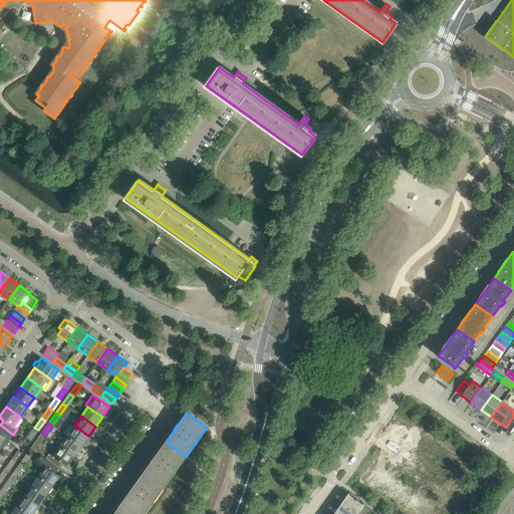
[(13,435),(0,425),(0,447),(2,450),(13,435)]
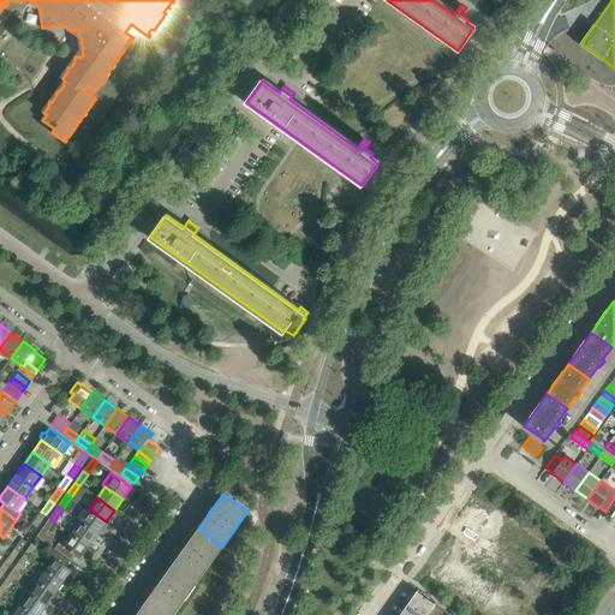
[(97,533),(106,521),(89,509),(81,521),(97,533)]
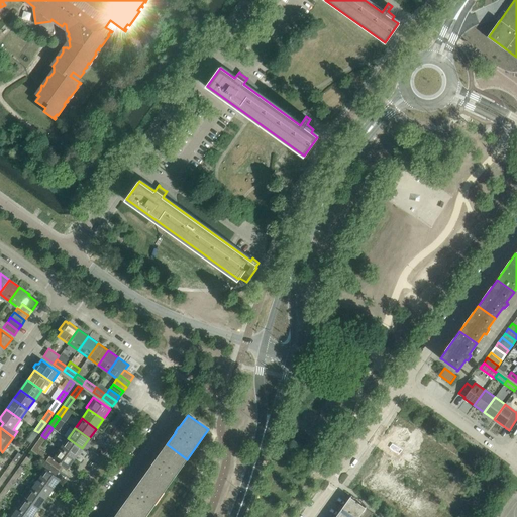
[(31,443),(38,432),(34,430),(27,440),(31,443)]
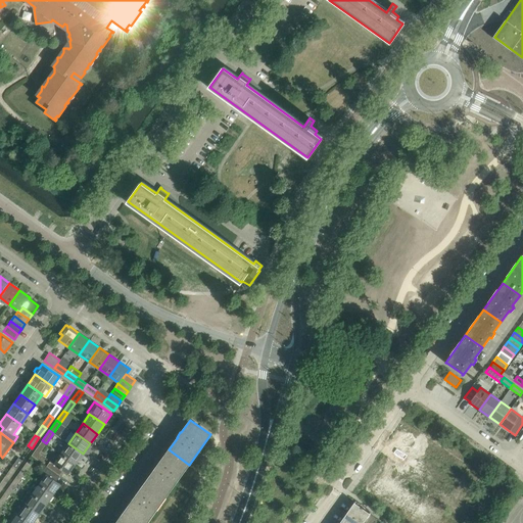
[(41,450),(46,443),(42,440),(37,447),(41,450)]
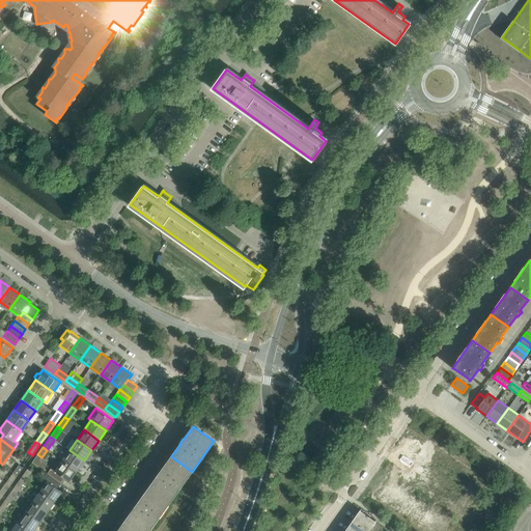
[(77,471),(84,460),(70,450),(62,460),(77,471)]
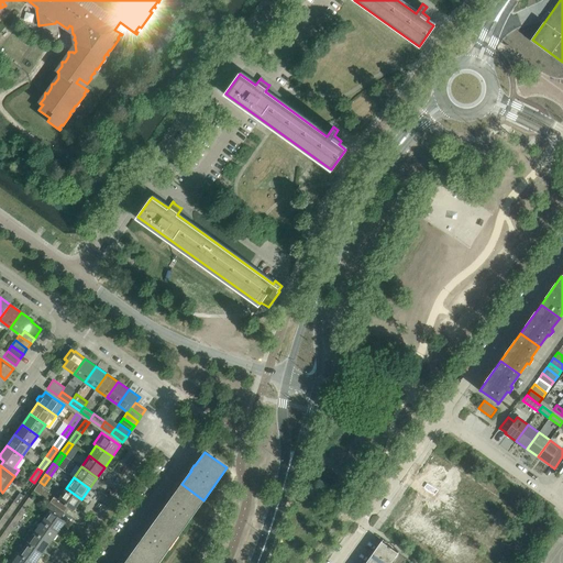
[(39,484),(34,490),(45,498),(50,493),(43,487),(39,484)]
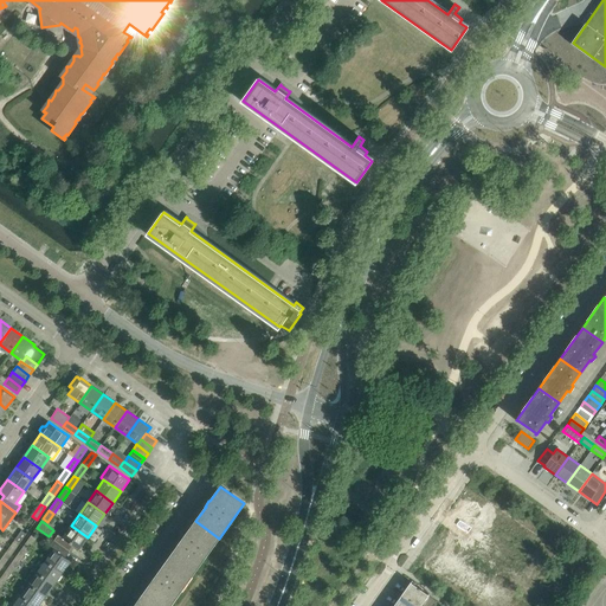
[(194,573),(219,539),(195,521),(185,536),(184,535),(180,541),(181,542),(171,556),(194,573)]
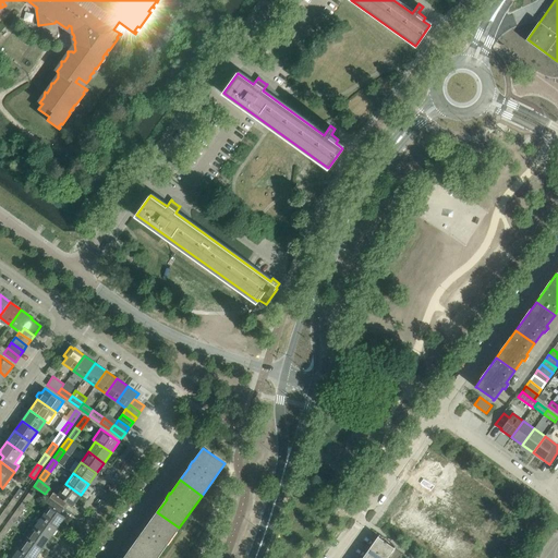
[(73,506),(81,495),(65,484),(58,494),(53,492),(49,497),(63,507),(68,502),(73,506)]
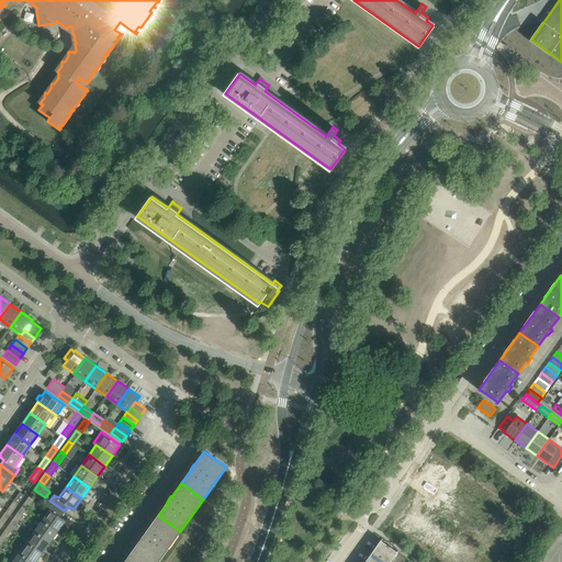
[(24,495),(20,492),(14,501),(19,504),(24,495)]
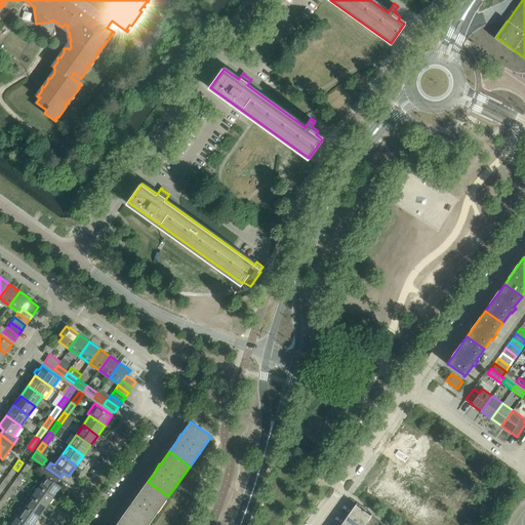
[(28,462),(21,473),(25,476),(32,466),(28,462)]
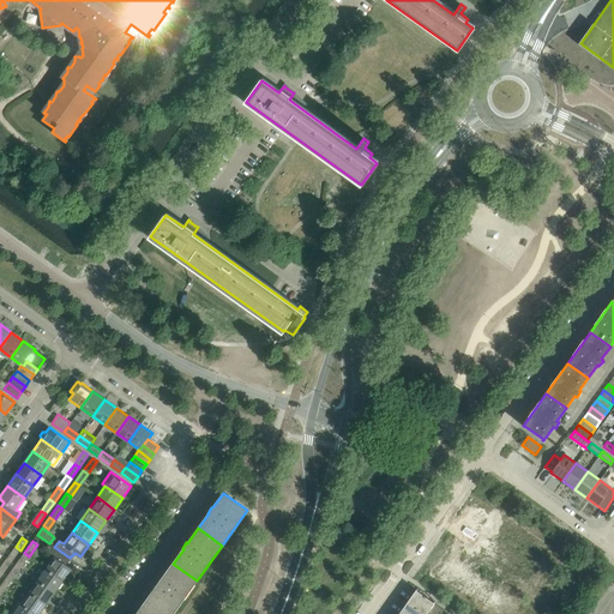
[(12,561),(20,551),(16,547),(7,558),(12,561)]
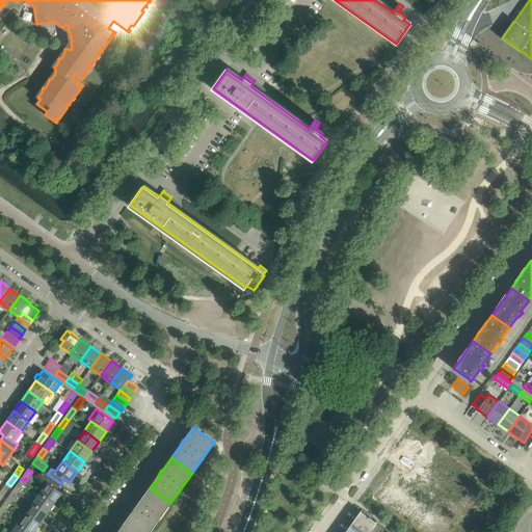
[(57,488),(60,483),(47,474),(44,479),(47,482),(40,493),(55,503),(62,493),(57,488)]
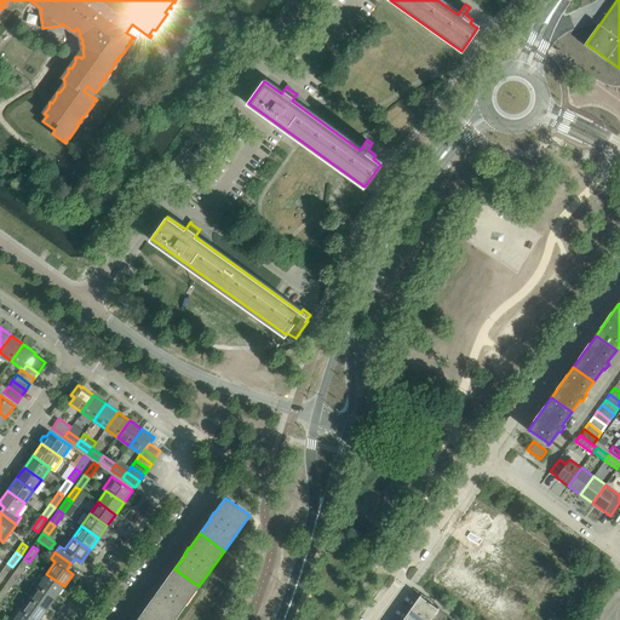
[(21,573),(29,562),(24,558),(16,569),(21,573)]
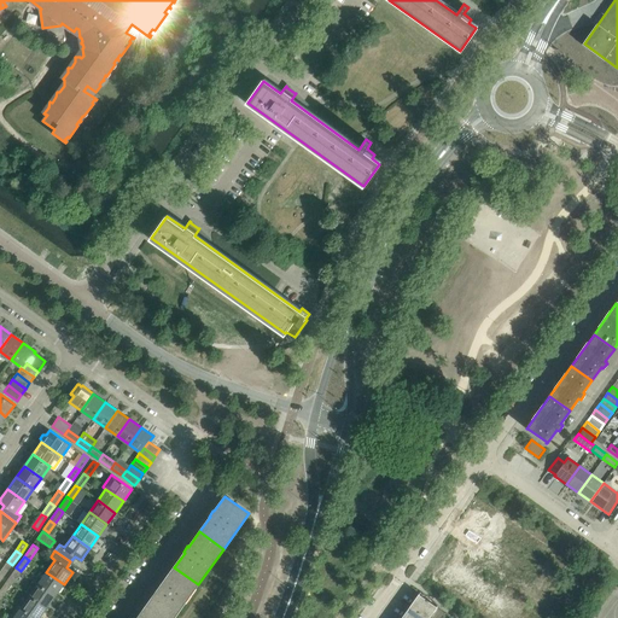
[(0,573),(4,577),(12,565),(7,561),(0,571),(0,573)]
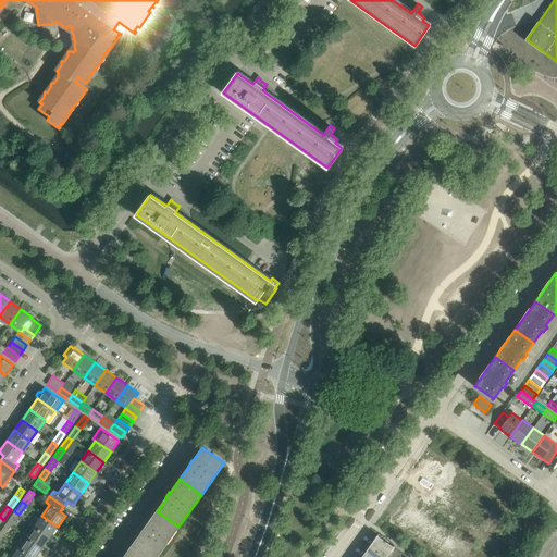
[(11,525),(19,515),(14,511),(7,522),(11,525)]
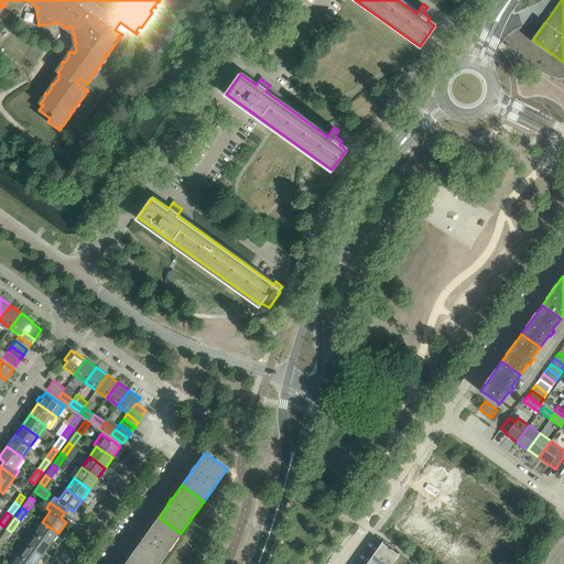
[(154,563),(158,563),(181,533),(159,518),(149,531),(148,531),(144,535),(145,537),(136,550),(154,563)]
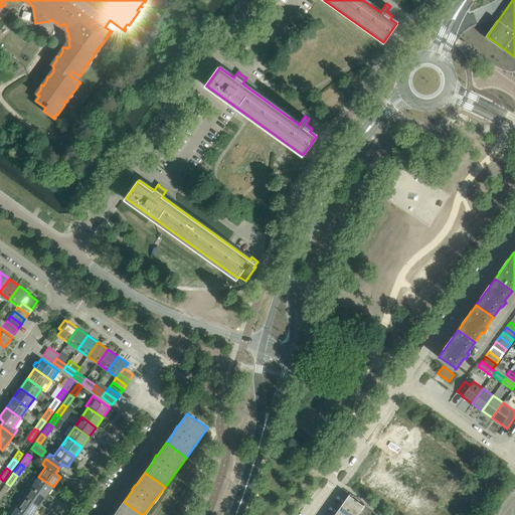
[(46,497),(53,487),(38,477),(31,486),(46,497)]
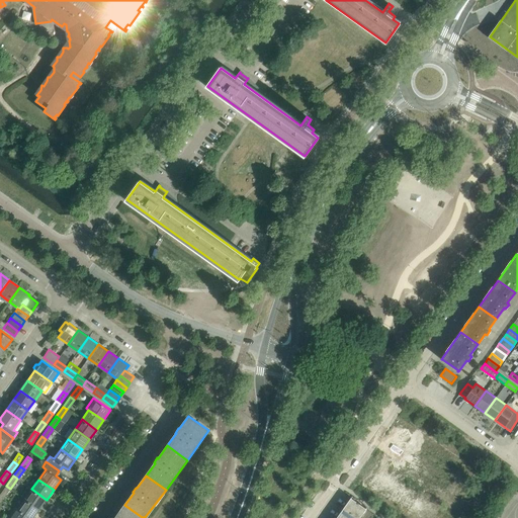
[(0,496),(3,499),(10,489),(6,486),(0,494),(0,496)]
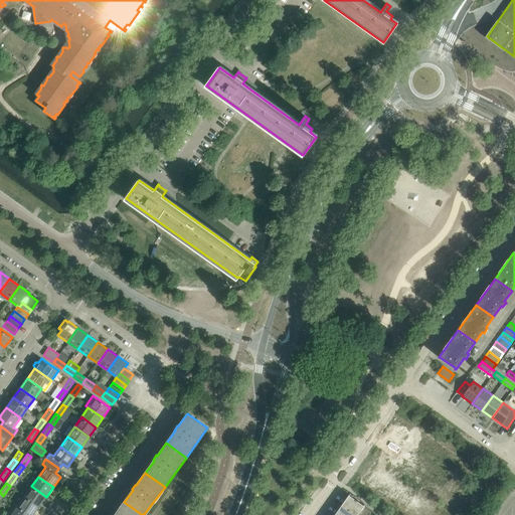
[(39,506),(46,497),(31,486),(24,496),(39,506)]
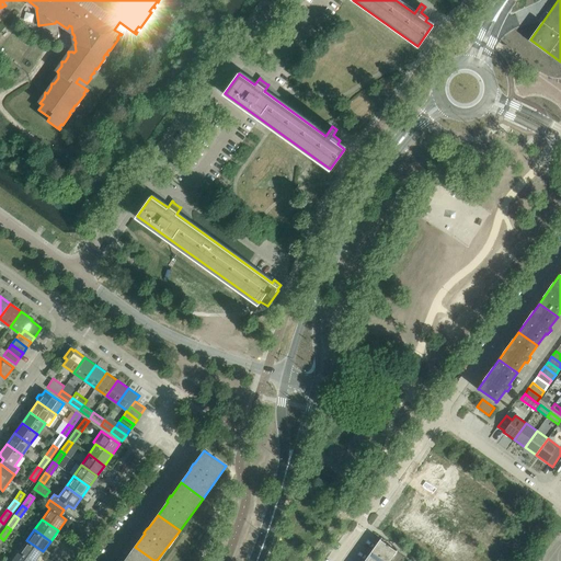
[(399,560),(403,556),(397,550),(396,550),(380,539),(381,538),(380,538),(373,549),(388,560),(399,560)]
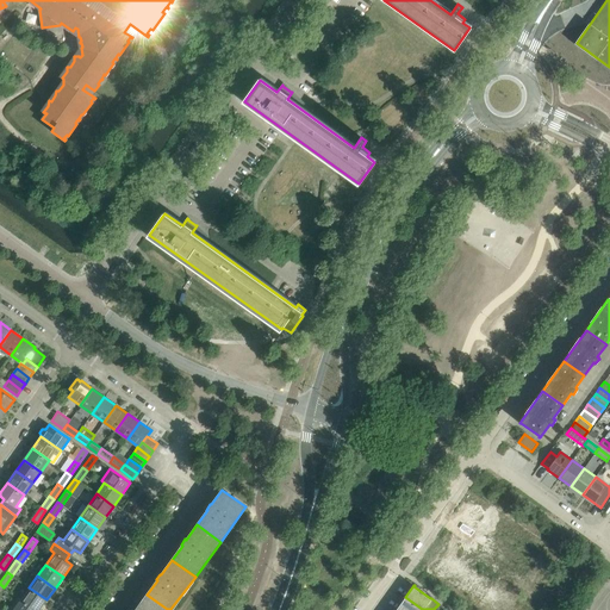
[(36,609),(38,609),(47,599),(29,587),(20,599),(36,609)]
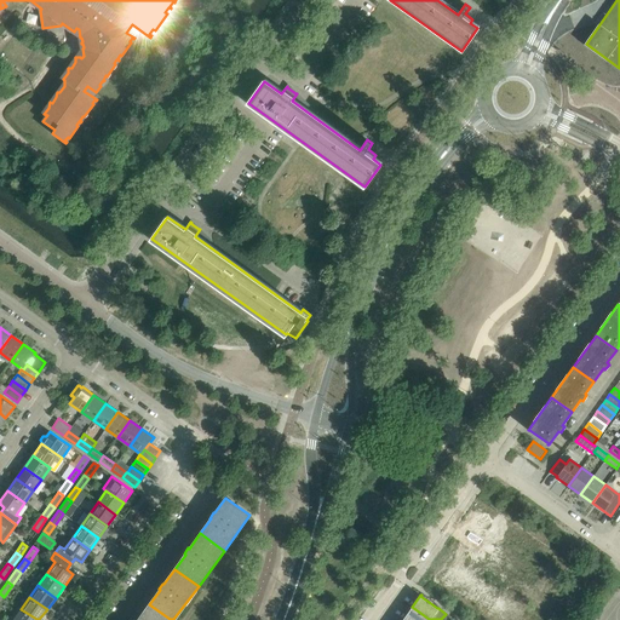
[(170,619),(149,604),(138,619),(136,619),(170,619)]
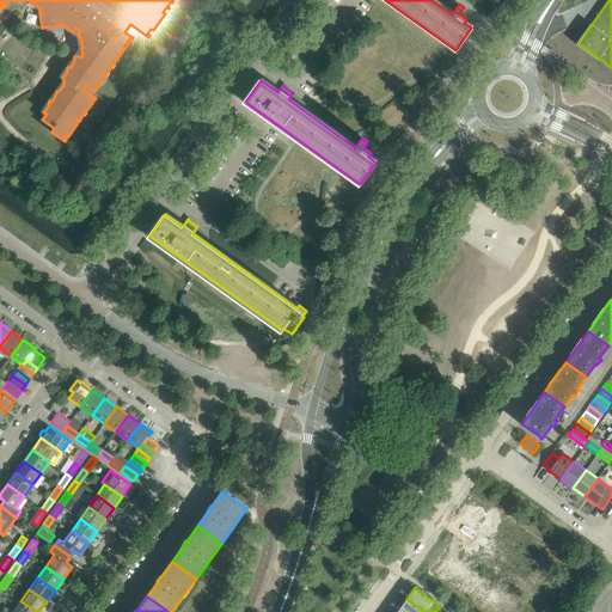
[(36,611),(20,601),(18,599),(10,611),(11,611),(36,611)]
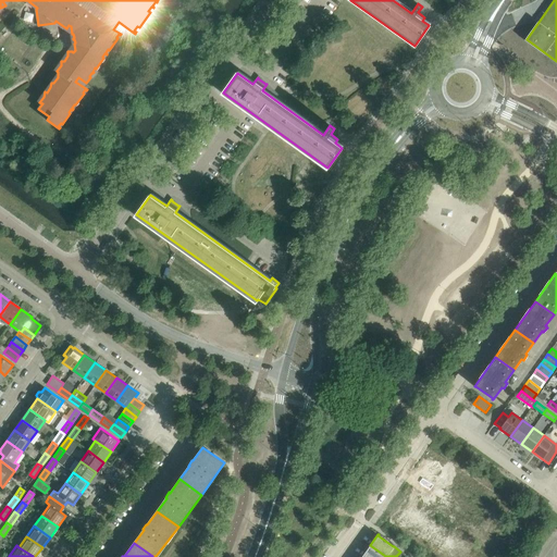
[(385,556),(370,545),(362,556),(385,556)]
